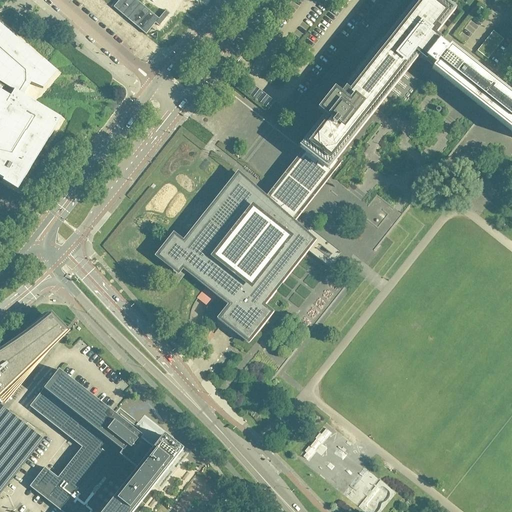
[(159,18),(136,0),(119,0),(113,7),(146,34),(155,23),(159,26),(169,13),(166,10),(163,13),(159,18)]
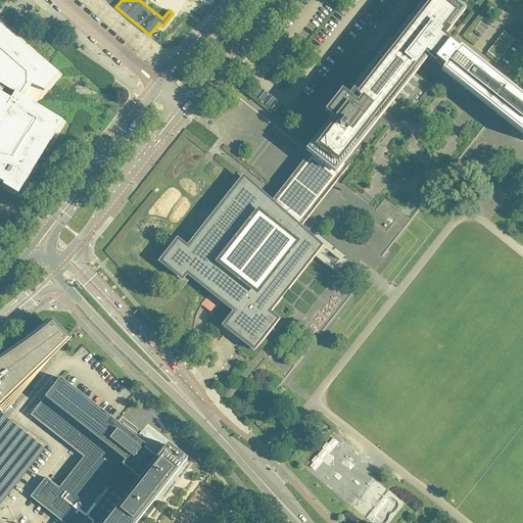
[(522,135),(522,97),(459,47),(457,50),(453,47),(458,41),(454,38),(450,42),(443,36),(465,9),(453,0),(424,0),(347,97),(341,92),(324,113),(331,119),(306,149),(308,153),(301,162),(272,200),(243,175),(217,208),(216,208),(187,245),(177,237),(157,262),(180,279),(176,283),(176,285),(182,289),(191,278),(209,293),(210,293),(214,296),(222,302),(232,311),(221,325),(228,330),(239,340),(242,342),(253,351),(279,319),(270,311),(315,256),(336,275),(348,258),(317,233),(314,237),(297,222),(307,208),(323,189),(335,175),(343,163),(392,102),(427,58),(433,63),(435,61),(443,67),(441,70),(496,114),(522,135)]
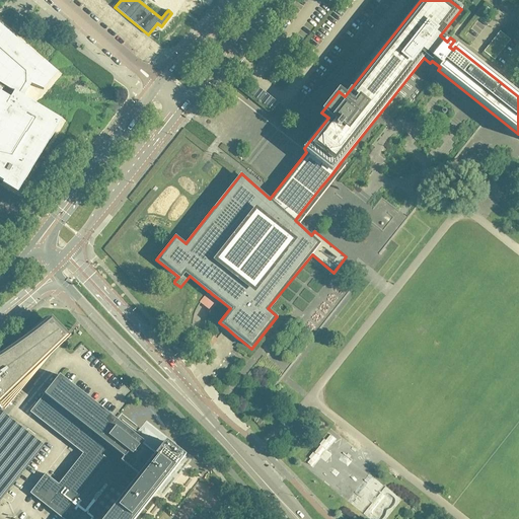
[(58,128),(62,121),(23,97),(31,85),(44,90),(52,81),(54,78),(57,75),(53,71),(46,65),(0,24),(0,179),(3,182),(18,192),(30,172),(33,167),(52,137),(53,136),(56,130),(58,128)]
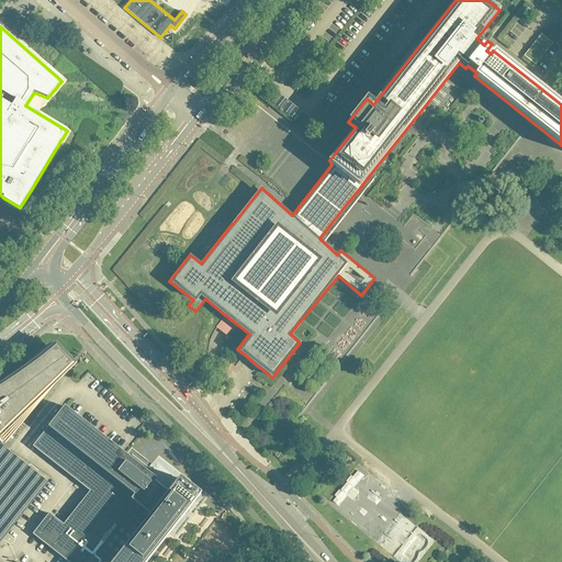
[(541,34),(524,56),(535,65),(552,43),(541,34)]
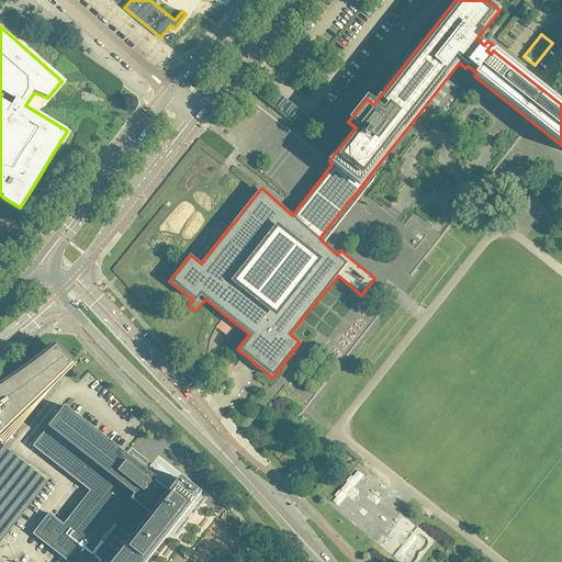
[(120,111),(111,122),(120,130),(128,119),(120,111)]
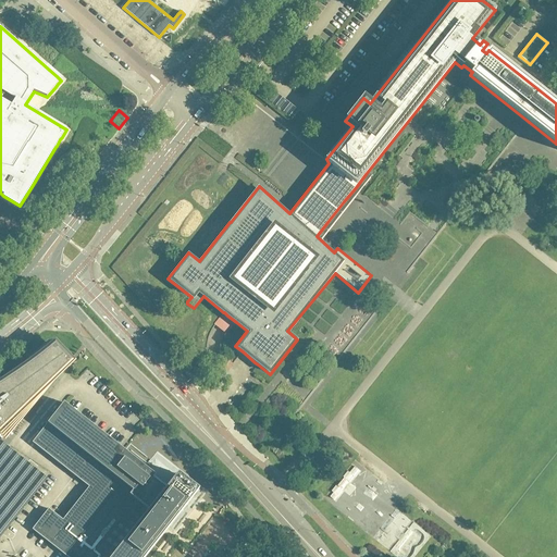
[(0,434),(72,361),(52,343),(34,358),(22,367),(8,376),(0,381),(0,434)]
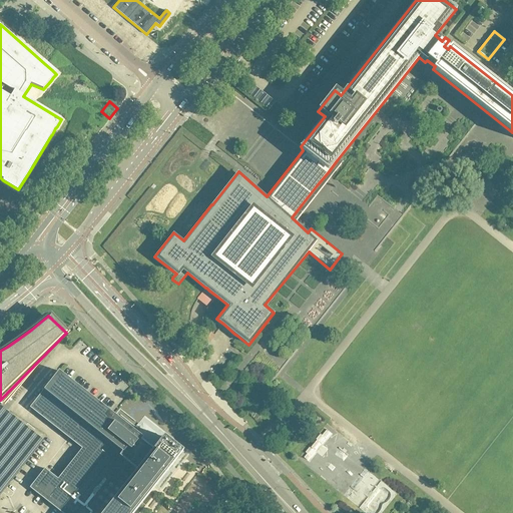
[(153,481),(155,479),(158,481),(163,474),(160,472),(162,470),(166,473),(183,452),(161,435),(161,436),(162,437),(147,456),(140,451),(130,443),(139,433),(137,432),(136,433),(59,372),(61,370),(60,370),(49,384),(48,384),(29,408),(30,410),(31,408),(68,437),(82,448),(57,479),(45,469),(46,468),(45,467),(29,488),(30,489),(31,488),(64,512),(134,512),(157,484),(153,481)]
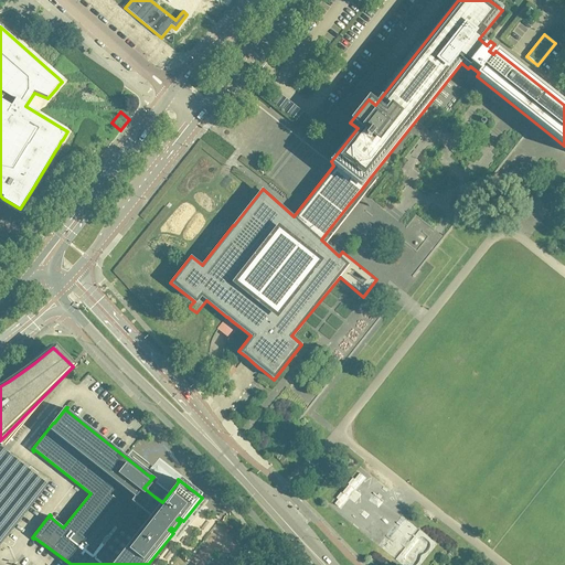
[(355,472),(329,507),(383,548),(387,544),(375,534),(377,530),(371,525),(374,521),(358,508),(363,502),(373,510),(380,501),(364,489),(370,483),(355,472)]
